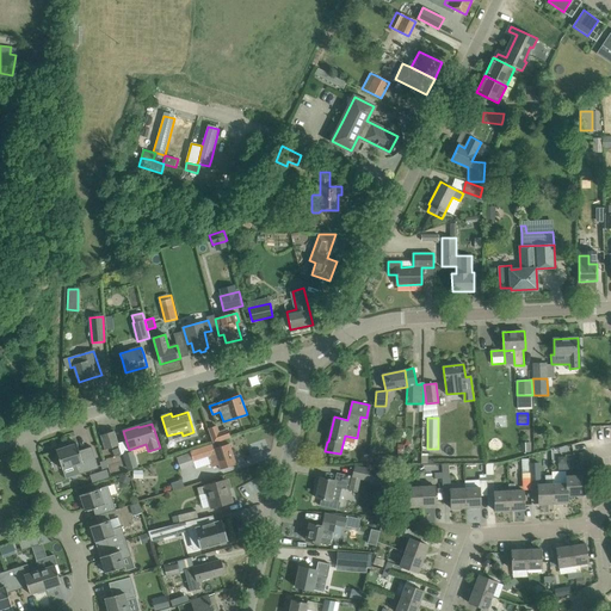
[(230,437),(228,430),(217,433),(215,426),(209,429),(213,442),(230,437)]
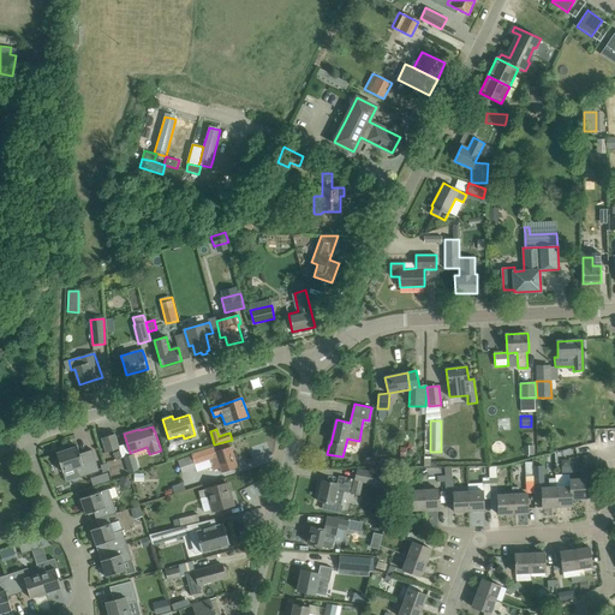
[(102,437),(107,453),(119,448),(114,434),(102,437)]
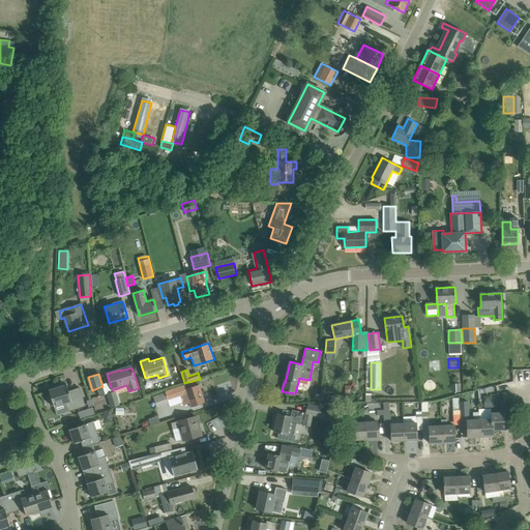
[(51,389),(49,390),(52,399),(50,400),(52,406),(54,405),(54,407),(57,415),(69,411),(86,406),(80,387),(68,391),(66,384),(57,387),(56,386),(50,388),(51,389)]
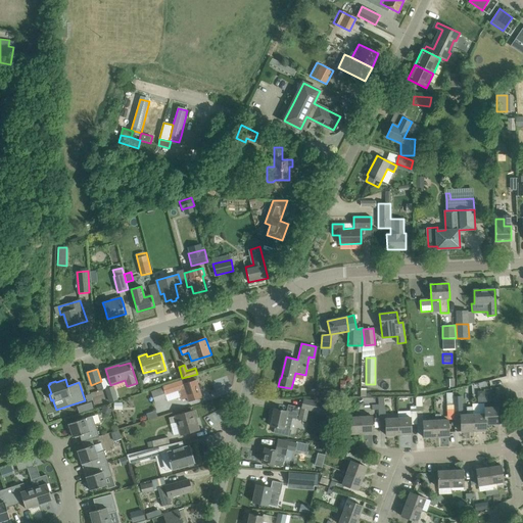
[(196,380),(184,384),(183,380),(163,386),(163,387),(151,391),(154,402),(167,398),(165,394),(179,390),(182,399),(187,397),(189,401),(202,397),(196,380)]
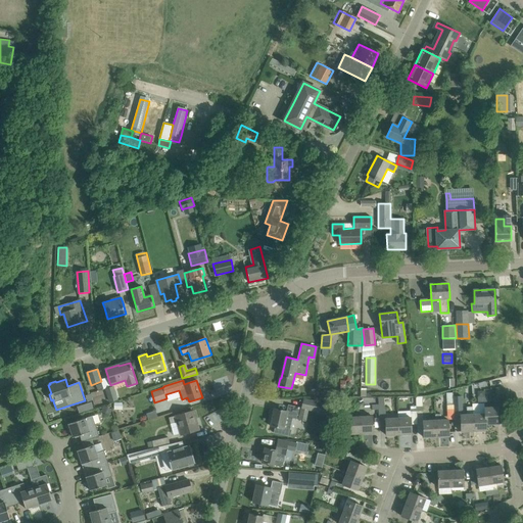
[(117,399),(113,386),(105,389),(109,402),(117,399)]
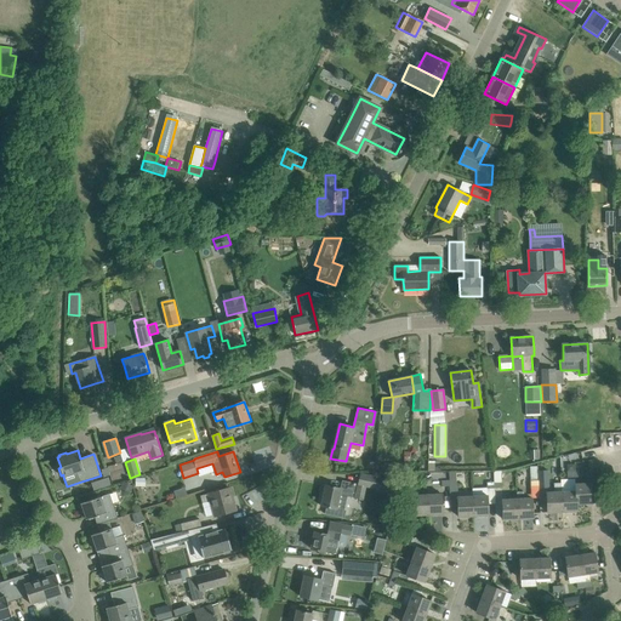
[(539,471),(539,480),(539,488),(550,488),(548,471),(539,471)]
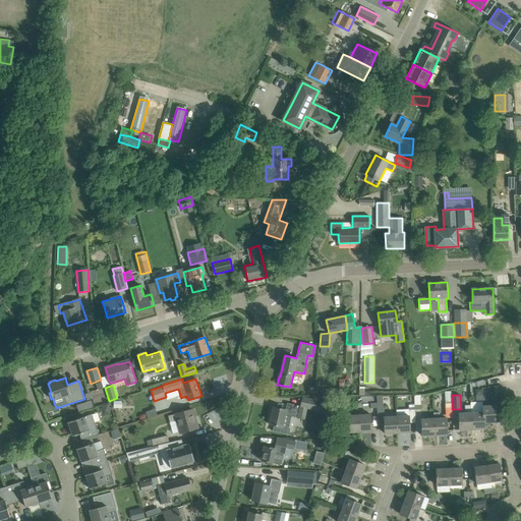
[(320,412),(322,402),(303,398),(298,418),(304,420),(307,409),(320,412)]
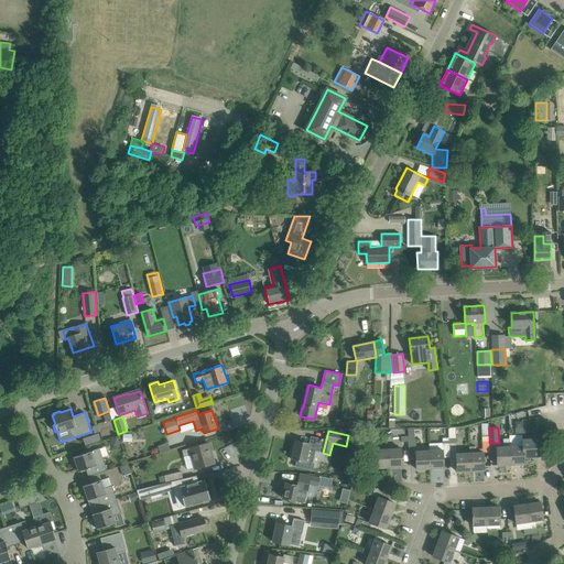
[(323,440),(320,438),(311,436),(310,443),(296,441),(292,459),(296,461),(295,466),(313,470),(314,464),(306,462),(308,449),(321,452),(323,440)]
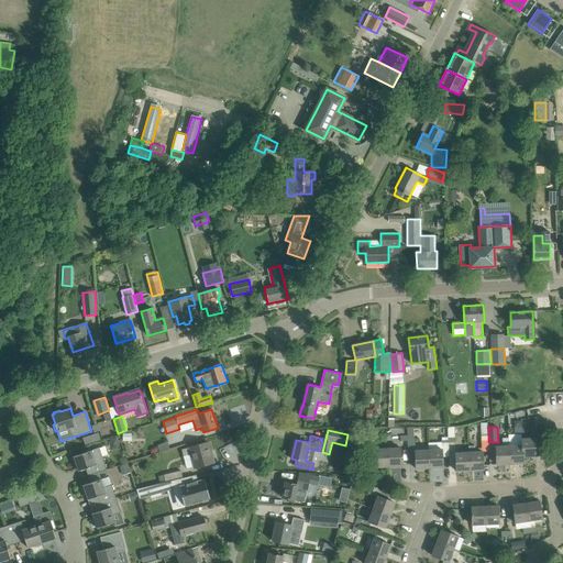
[(522,445),(523,456),(537,456),(536,438),(521,439),(522,445)]
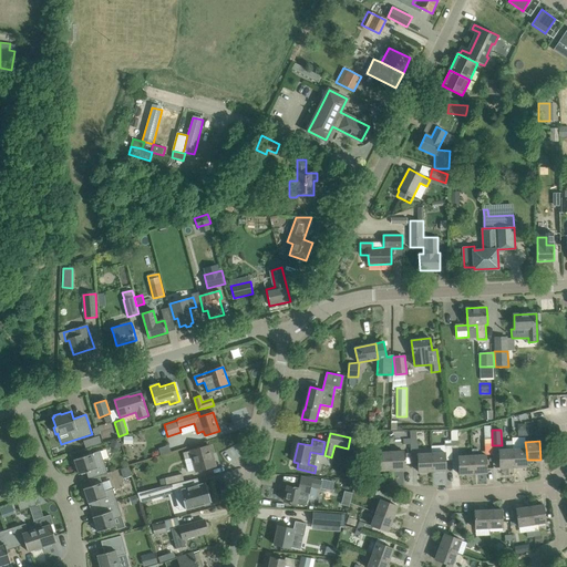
[(183,452),(185,460),(193,457),(196,471),(214,466),(210,454),(213,454),(209,445),(183,452)]
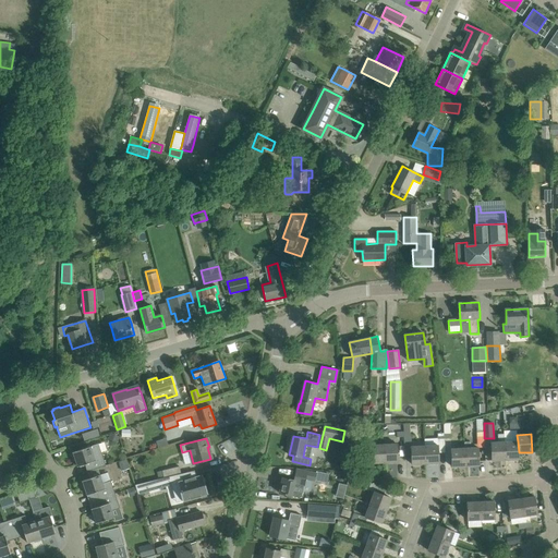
[(438,445),(425,446),(425,464),(439,463),(438,453),(445,452),(445,439),(438,439),(438,445)]
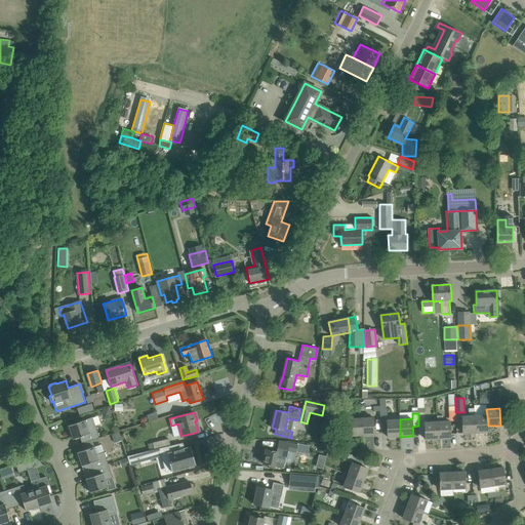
[(476,433),(475,415),(462,416),(463,434),(476,433)]
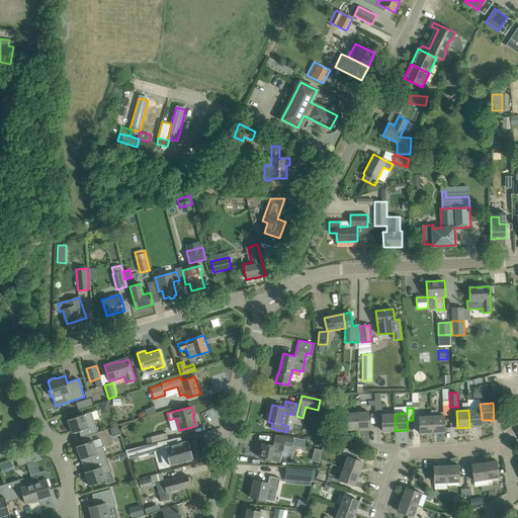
[(481,410),(468,410),(469,427),(482,426),(482,420),(481,410)]
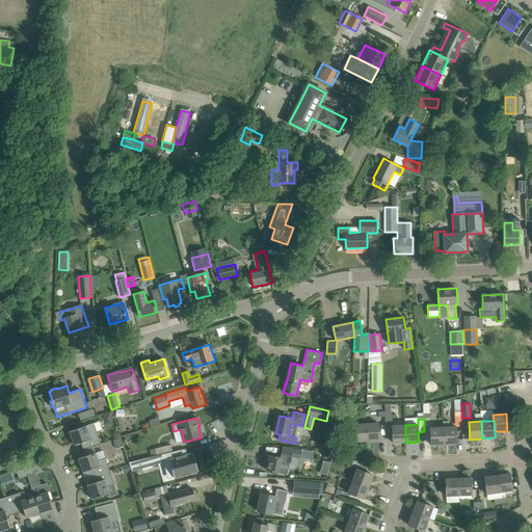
[(101,444),(95,423),(70,431),(70,432),(69,433),(71,440),(72,439),(74,445),(81,443),(83,450),(101,444)]
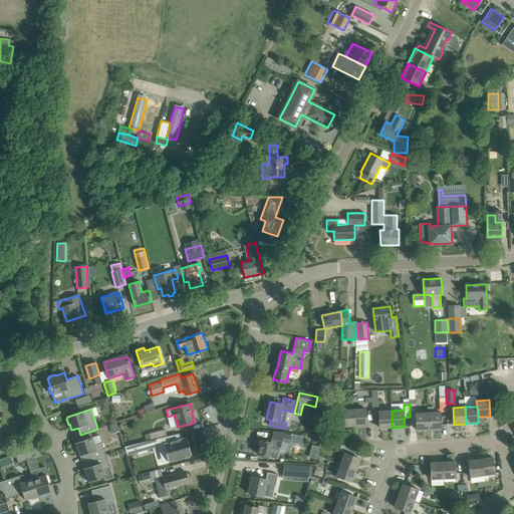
[(365,409),(353,410),(354,426),(366,426),(365,409)]
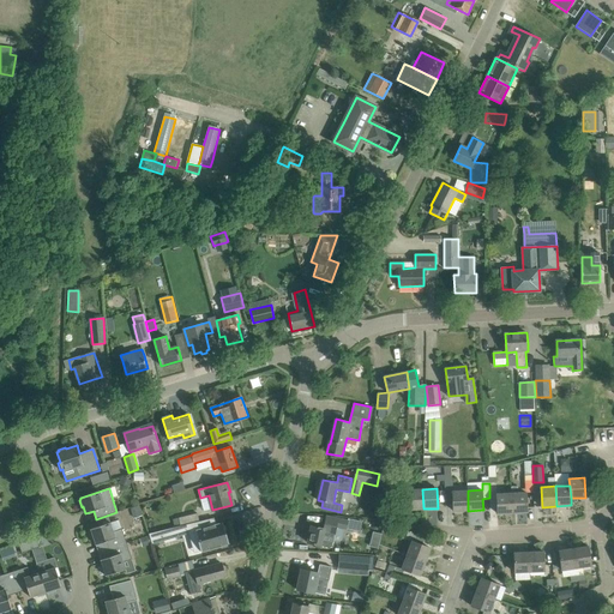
[(423,509),(422,489),(408,489),(408,510),(423,509)]
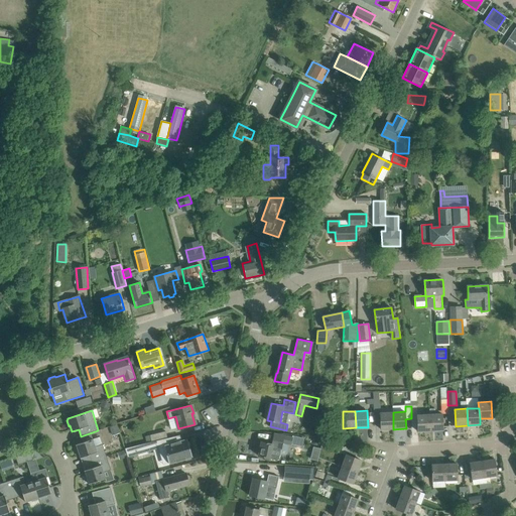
[(393,429),(393,412),(380,412),(381,429),(393,429)]
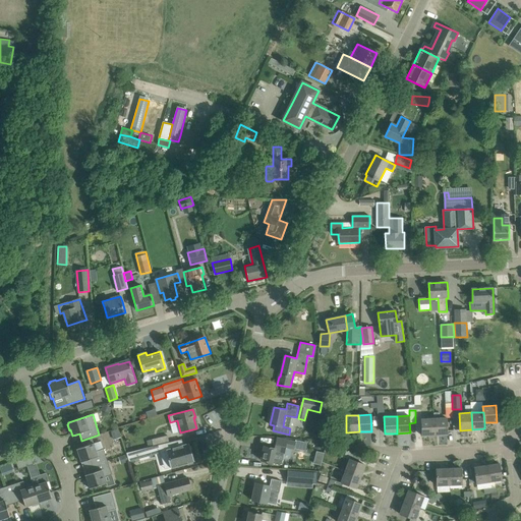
[(447,417),(433,418),(435,436),(447,435),(447,417)]
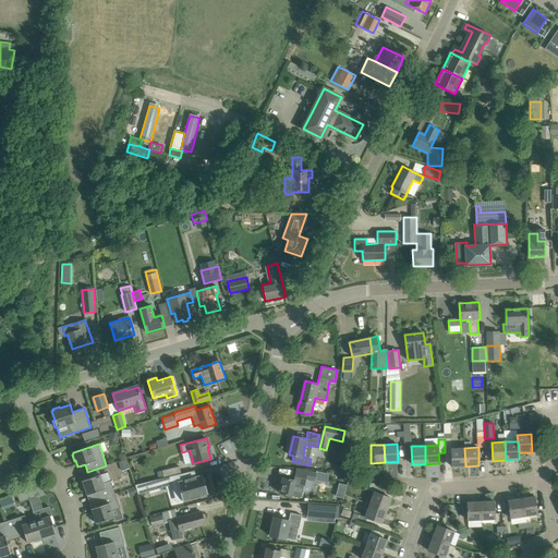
[(465,466),(464,448),(451,449),(452,466),(465,466)]
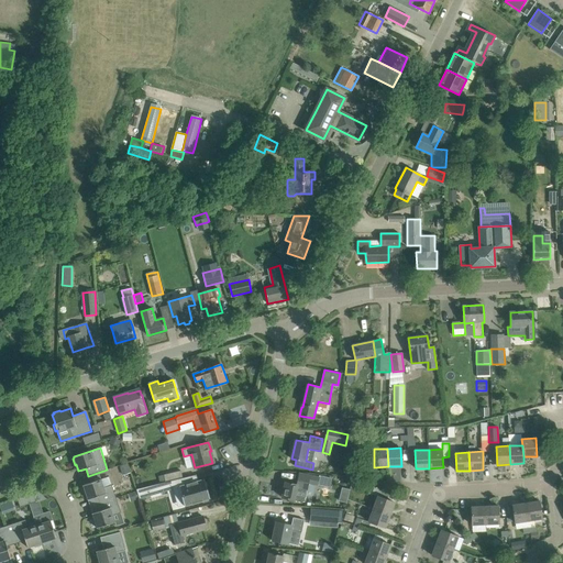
[(128,463),(119,466),(120,468),(125,470),(127,474),(131,473),(128,463)]
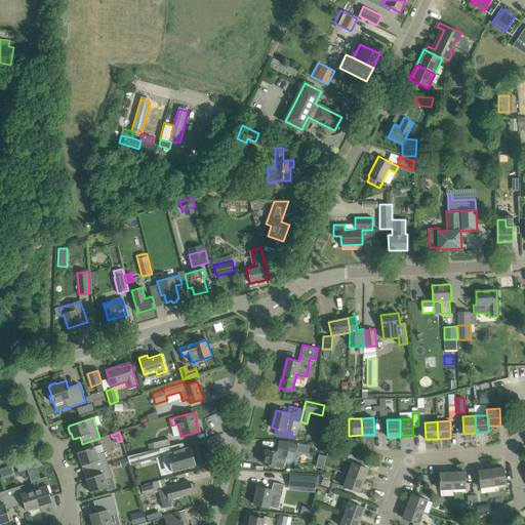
[(153,443),(154,449),(170,446),(169,439),(153,443)]
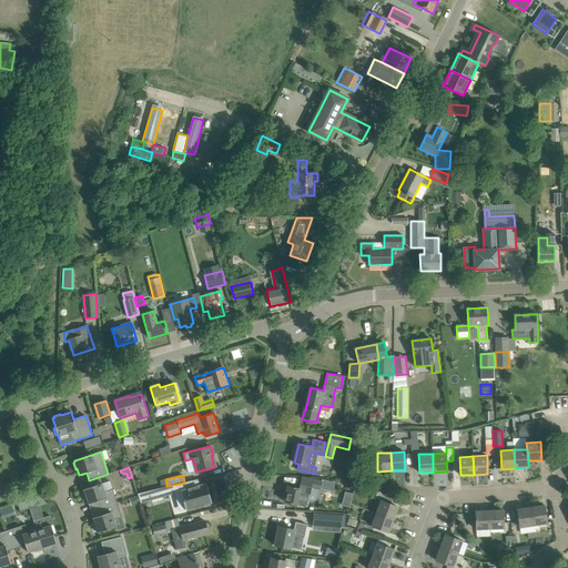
[(288,486),(284,501),(296,505),(305,507),(307,506),(312,487),(318,489),(321,489),(323,482),(314,480),(302,477),(300,489),(288,486)]
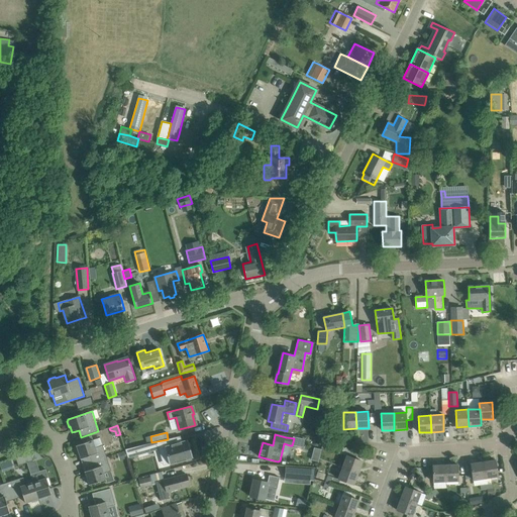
[(147,444),(149,452),(165,448),(170,466),(180,462),(193,459),(188,441),(183,443),(181,436),(147,444)]
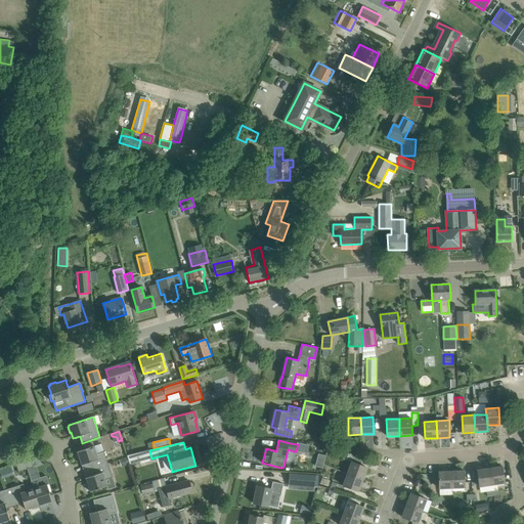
[(89,463),(91,469),(108,464),(104,451),(96,453),(94,445),(78,451),(78,452),(77,453),(79,460),(80,459),(82,465),(89,463)]
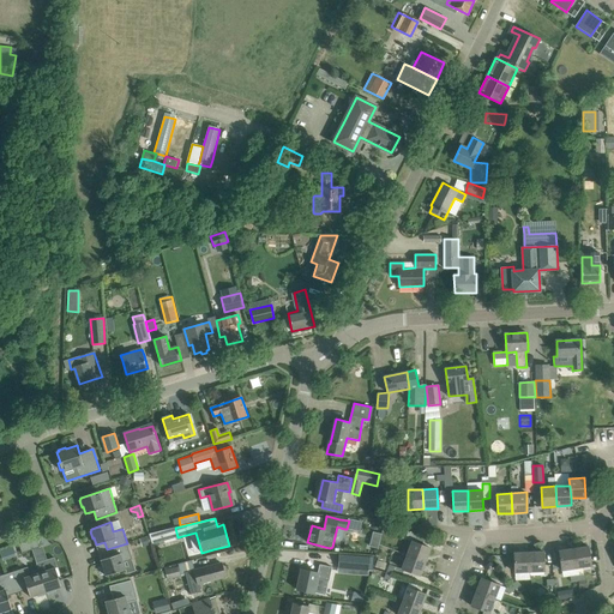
[(162,530),(149,534),(152,545),(164,541),(164,540),(162,531),(162,530)]
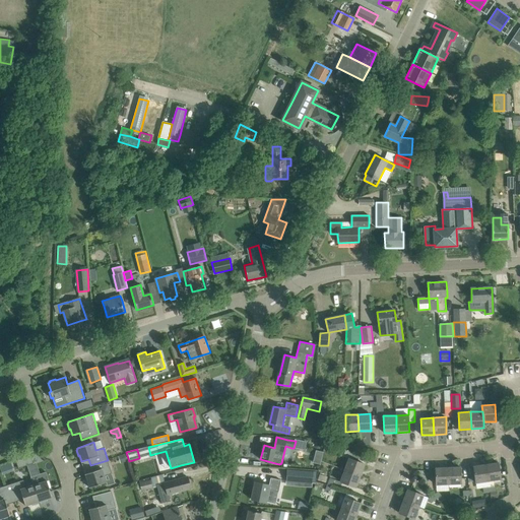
[(316,450),(313,463),(320,464),(323,452),(316,450)]
